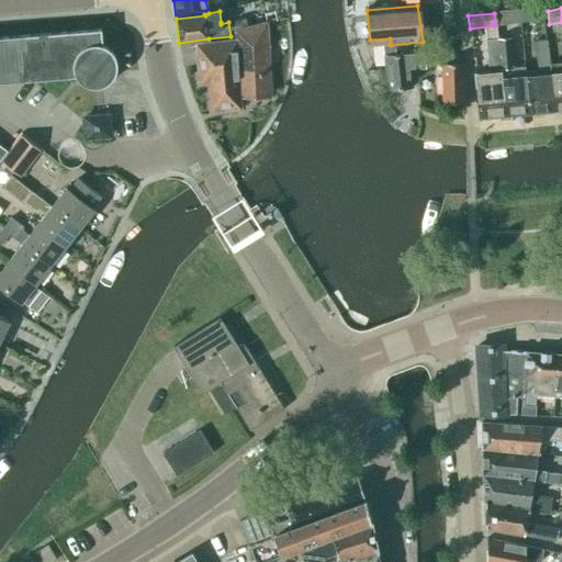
[(235,32),(257,25),(255,15),(234,21),(235,32)]
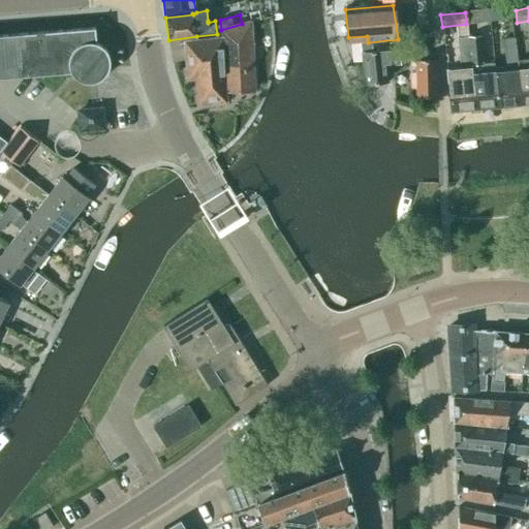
[(251,22),(242,24),(221,30),(221,38),(184,42),(187,80),(196,79),(198,105),(222,103),(221,93),(255,92),(251,22)]
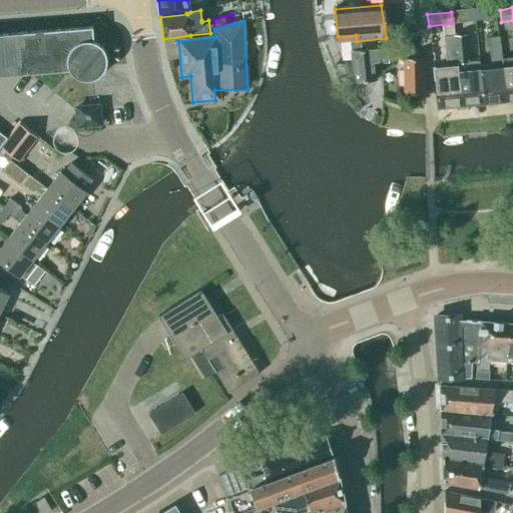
[(92,27),(0,34),(0,76),(69,70),(70,72),(72,74),(73,75),(75,77),(78,78),(80,79),(84,80),(86,80),(88,80),(92,80),(95,78),(98,77),(99,76),(100,75),(101,74),(103,72),(104,71),(105,69),(105,67),(106,65),(106,64),(106,62),(106,61),(106,58),(105,54),(104,51),(101,46),(98,44),(96,43),(93,42),(92,27)]
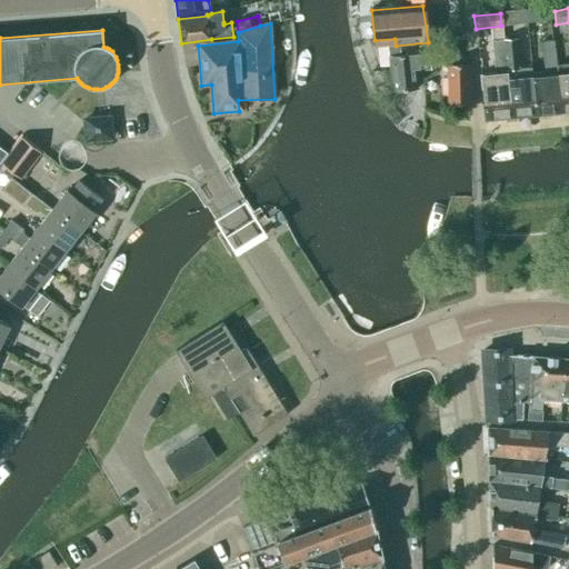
[(395,39),(375,40),(376,48),(389,46),(390,56),(388,56),(392,92),(417,89),(415,70),(425,69),(430,62),(428,42),(396,46),(395,39)]
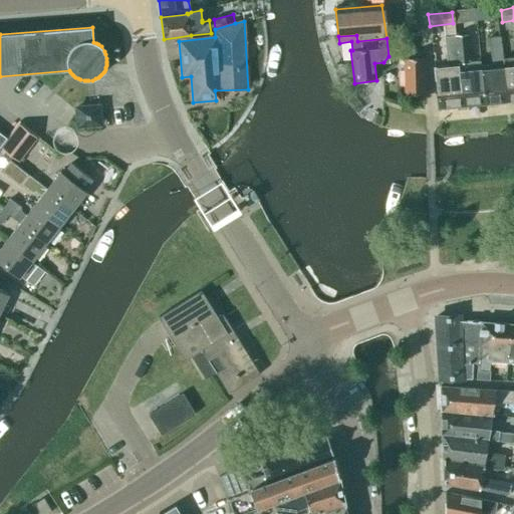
[(480,66),(480,60),(470,61),(467,36),(454,37),(461,106),(484,104),(481,72),(481,71),(480,66)]
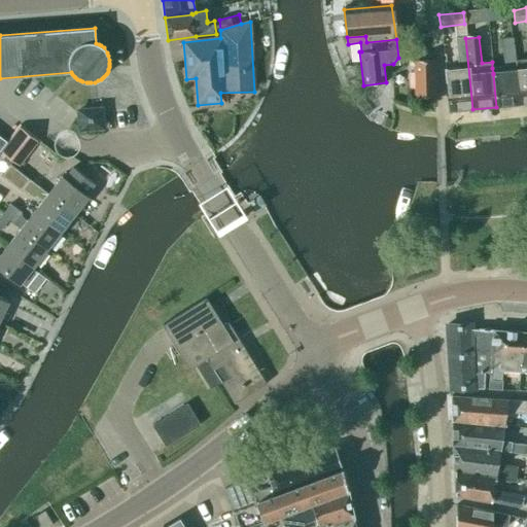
[(449,112),(472,109),(465,38),(457,39),(461,77),(446,79),(449,112)]
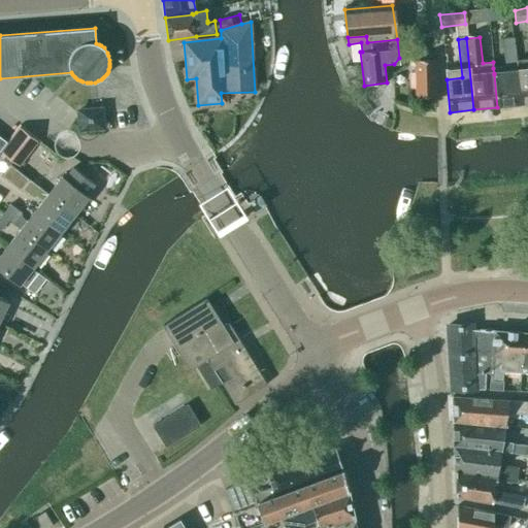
[(494,73),(494,74),(497,107),(521,105),(516,61),(517,61),(515,39),(502,40),(504,66),(493,68),(494,73)]
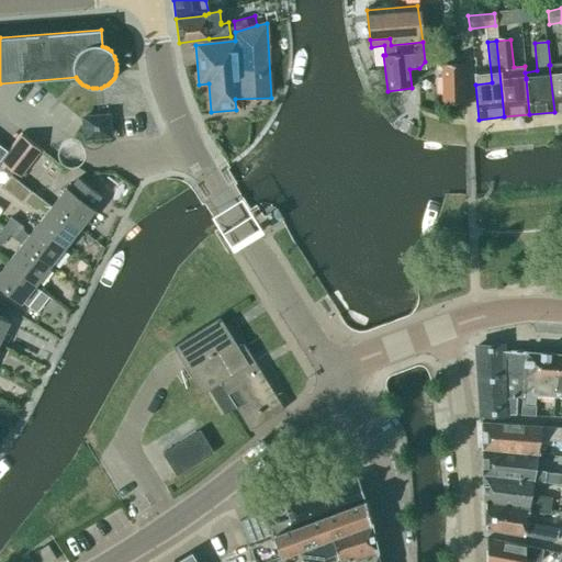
[(451,58),(451,48),(435,48),(435,59),(436,59),(436,65),(436,93),(442,93),(442,103),(463,103),(463,57),(451,58)]
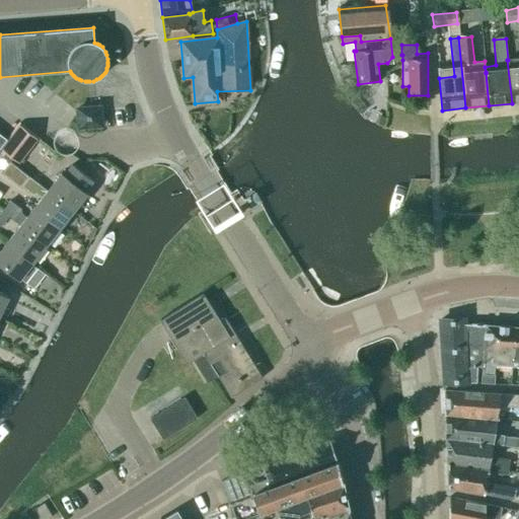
[(518,59),(508,60),(507,60),(512,103),(518,101),(518,59)]
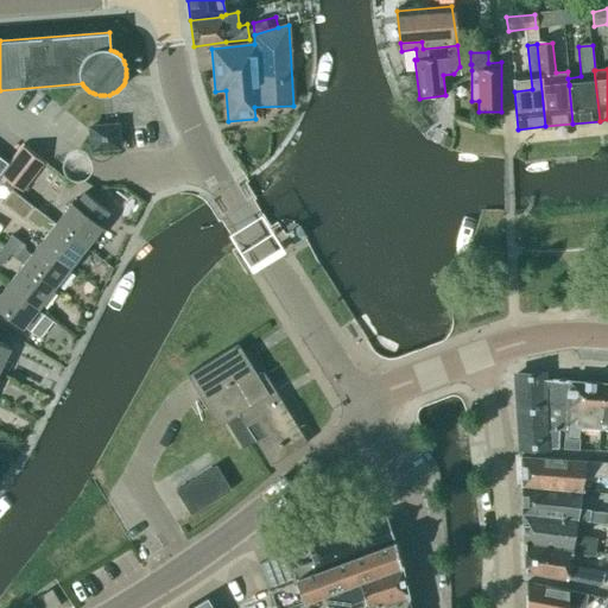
[(93,150),(119,147),(116,126),(90,128),(93,150)]
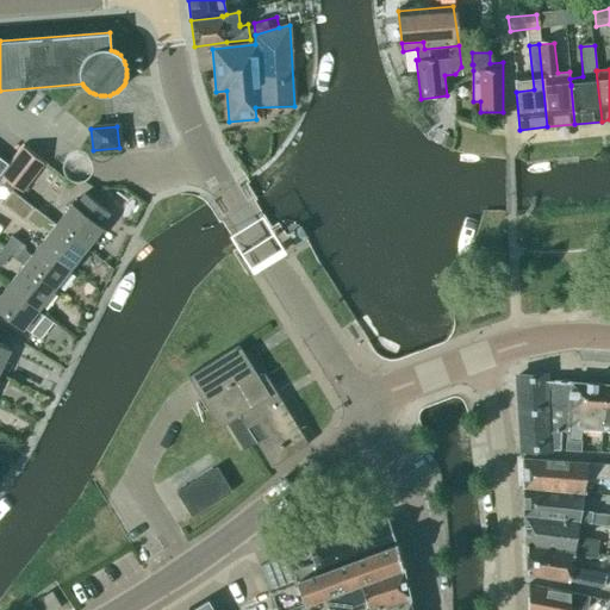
[(44,163),(23,147),(0,175),(22,192),(44,163)]
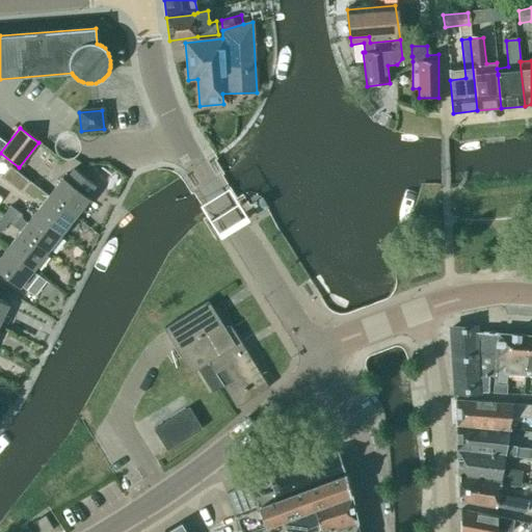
[(43,204),(34,213),(61,235),(75,217),(48,195),(29,181),(10,166),(1,178),(21,193),(22,192),(32,201),(36,198),(43,204)]
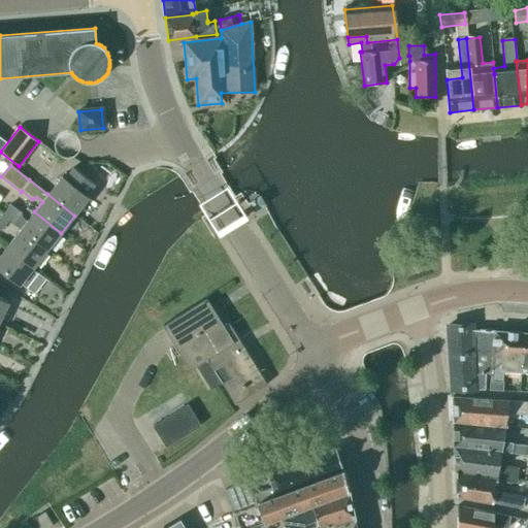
[(47,194),(74,216),(89,198),(86,195),(94,185),(73,168),(65,178),(62,176),(47,194)]
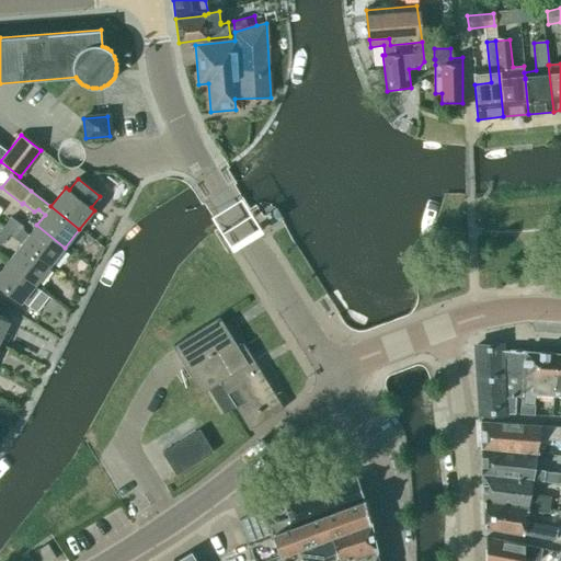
[(276,208),(274,209),(265,215),(272,226),(282,219),(276,208)]
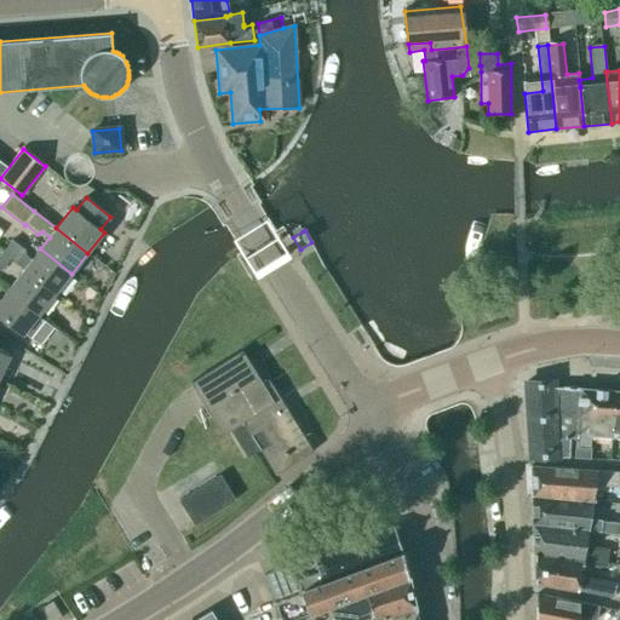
[(72,274),(40,248),(32,260),(26,256),(26,251),(21,247),(12,241),(3,252),(11,259),(24,269),(56,294),(72,274)]
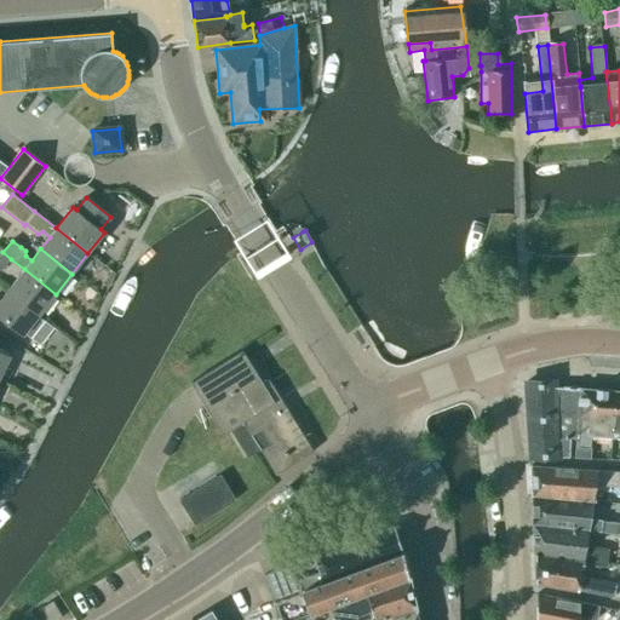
[(11,259),(3,252),(0,254),(0,269),(1,271),(11,259)]
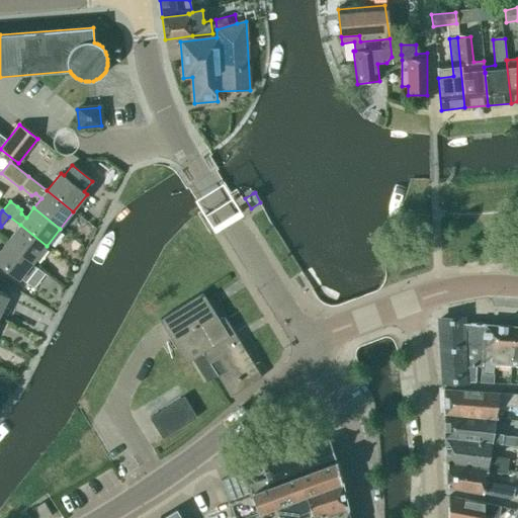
[(20,225),(6,242),(33,263),(47,246),(20,225)]
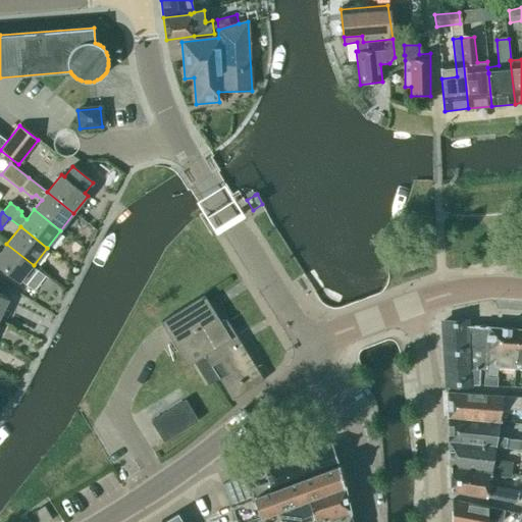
[(0,267),(19,282),(20,280),(29,288),(40,273),(32,267),(34,265),(6,244),(0,252),(0,267)]
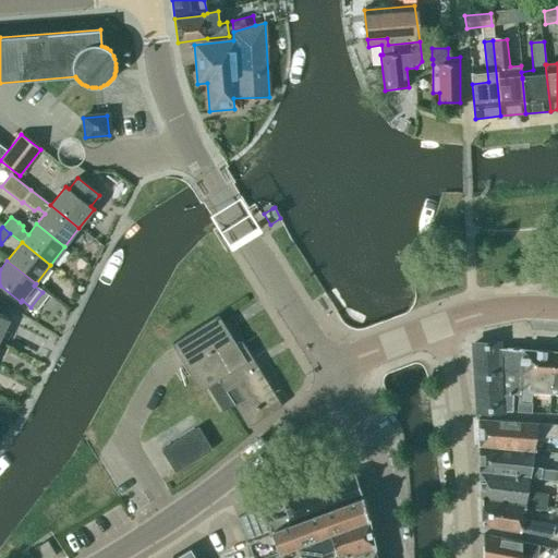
[(0,338),(9,320),(0,315),(0,338)]
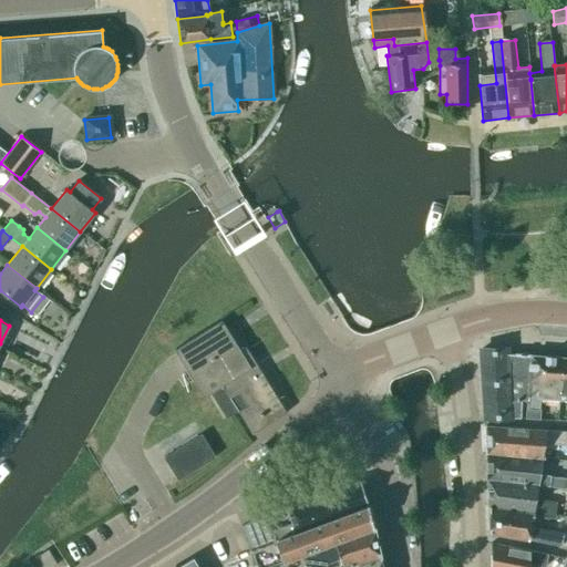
[(174,350),(176,353),(204,397),(222,385),(251,434),(286,413),(246,348),(240,351),(222,321),(174,350)]
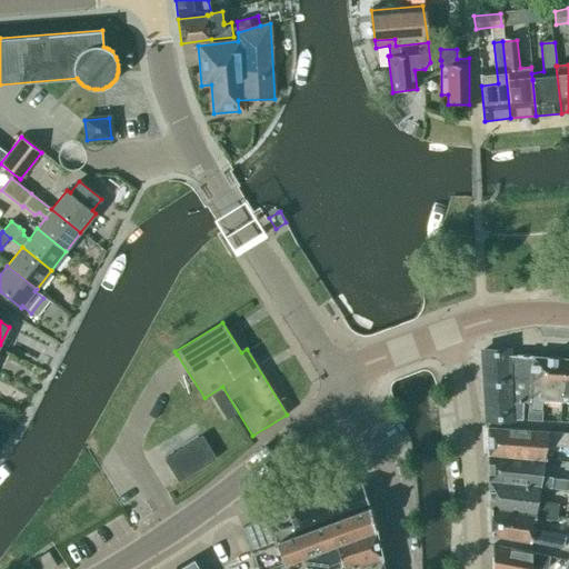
[(530,377),(531,357),(508,355),(508,351),(482,351),(483,372),(530,377)]
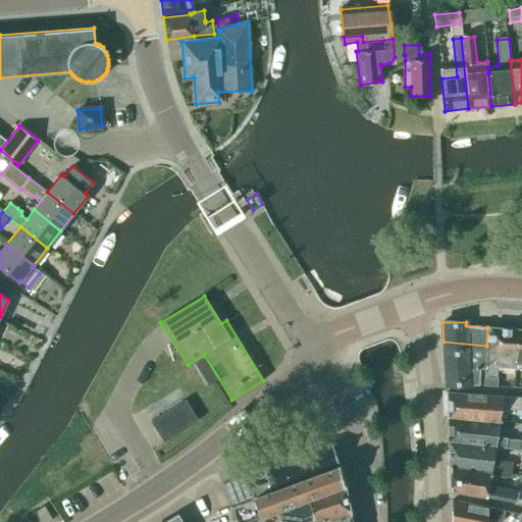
[(487,327),(486,346),(485,366),(484,368),(483,386),(498,387),(499,366),(516,367),(519,329),(487,327)]
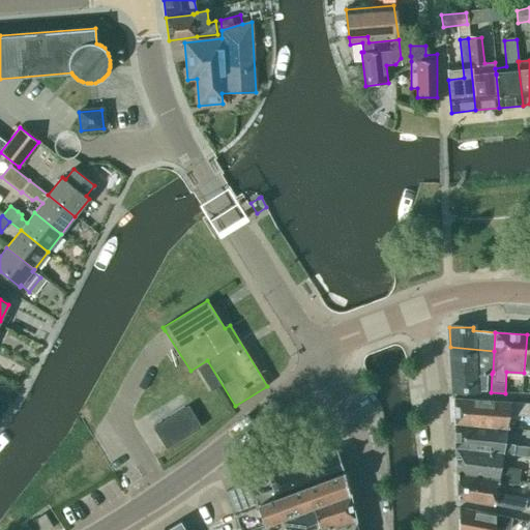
[(493,372),(494,351),(450,347),(451,369),(493,372)]
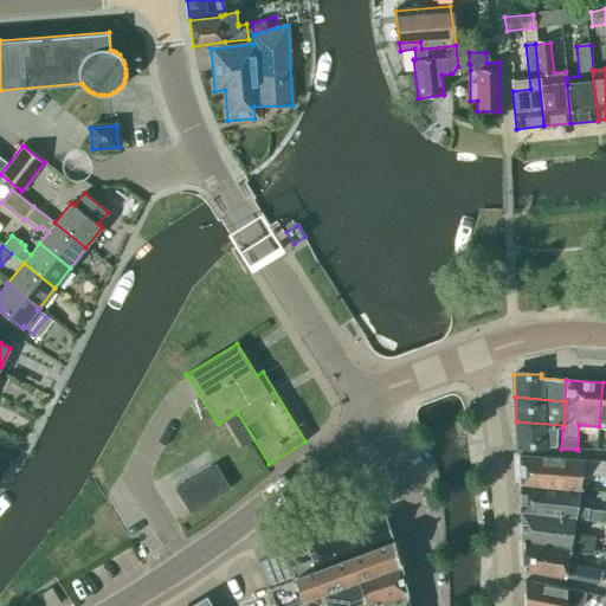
[(556,427),(562,427),(563,425),(516,421),(519,446),(556,446),(556,427)]
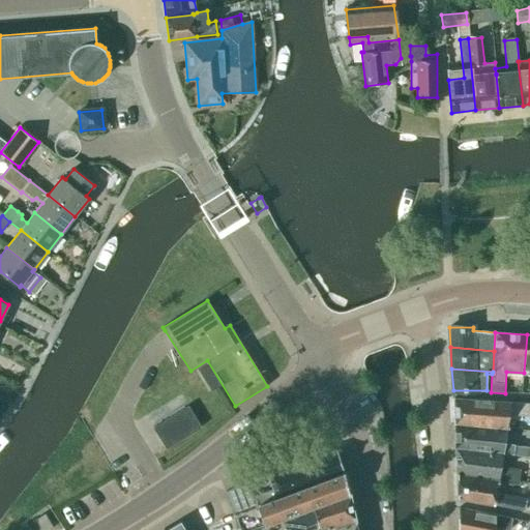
[(529,404),(453,399),(454,423),(465,424),(506,428),(508,429),(509,414),(529,415),(529,404)]
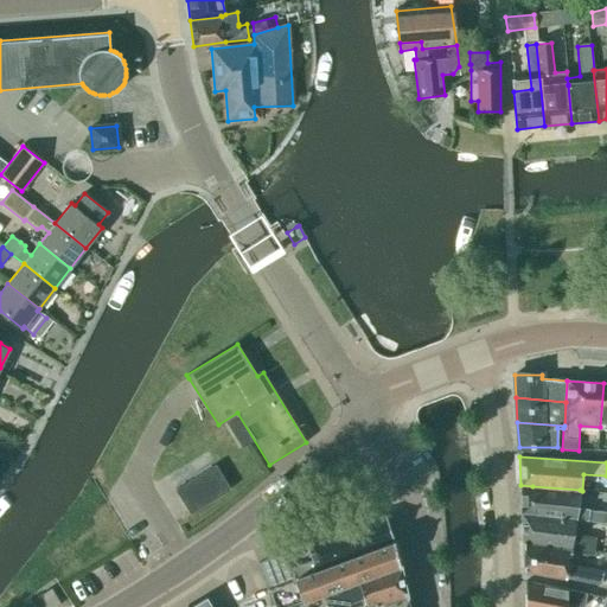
[(230,489),(215,465),(174,490),(189,513),(230,489)]
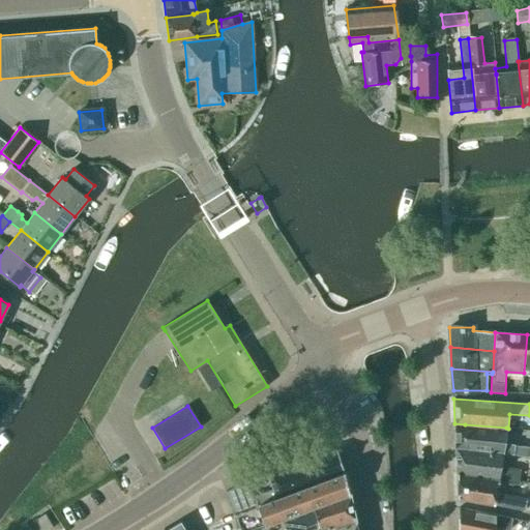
[(454,423),(455,448),(466,450),(502,453),(529,458),(529,446),(503,443),(506,428),(465,424),(454,423)]
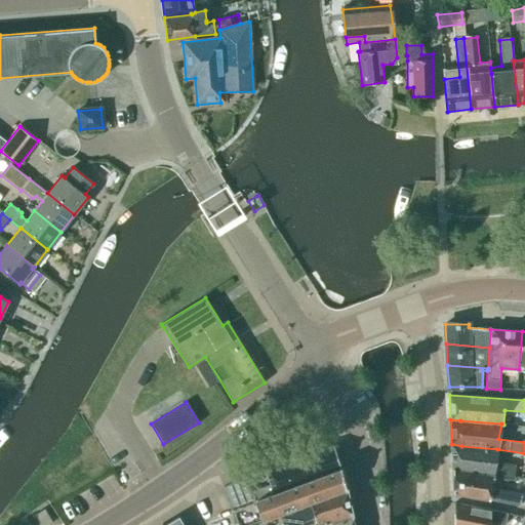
[(461,446),(451,444),(452,468),(493,474),(493,475),(493,476),(512,478),(513,467),(495,465),(497,449),(461,446)]
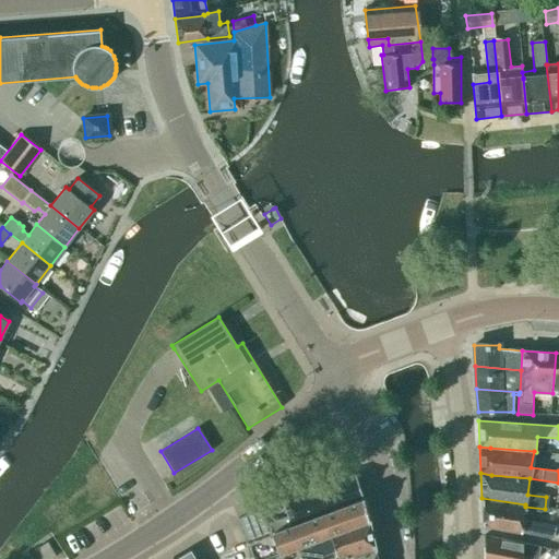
[(247,543),(364,499),(355,475),(283,500),(289,515),(270,524),(266,524),(261,510),(237,520),(239,525),(247,543)]
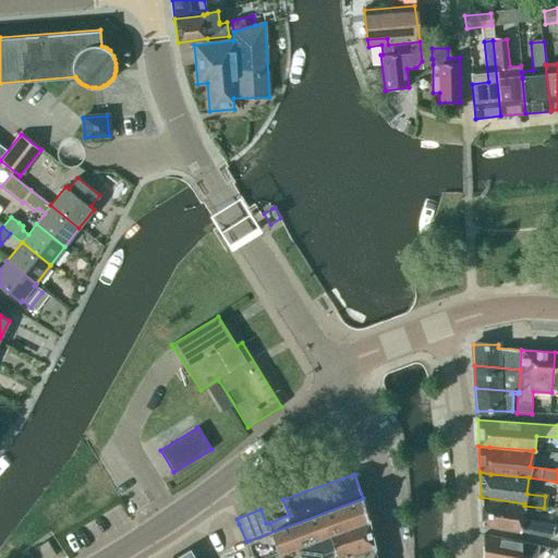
[(296,546),(367,519),(363,498),(246,542),(253,557),(266,557),(278,555),(277,553),(296,546)]
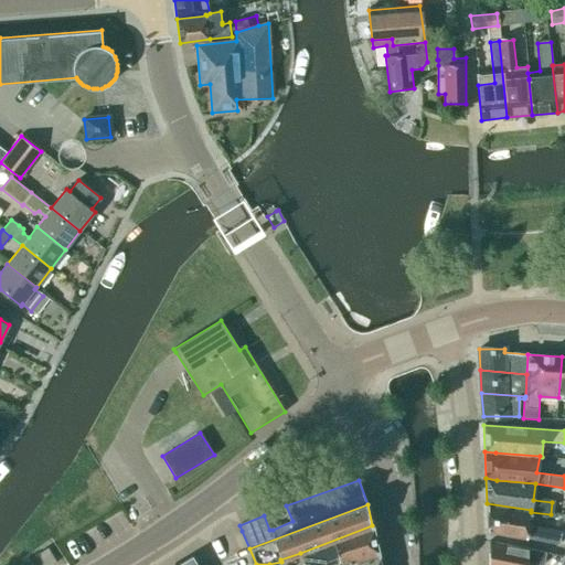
[(531,512),(531,511),(487,504),(488,532),(560,545),(562,533),(529,526),(531,512)]
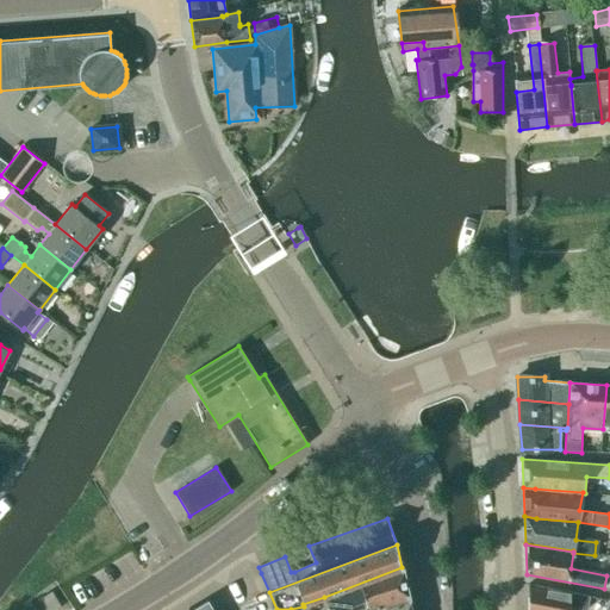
[(375,609),(409,599),(402,567),(324,597),(329,609),(375,609)]
